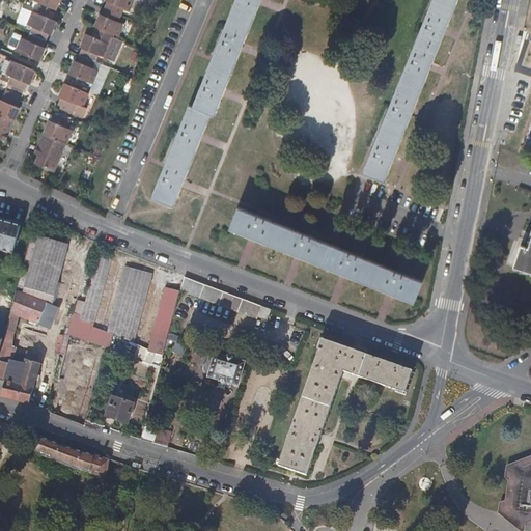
[(36,0),(57,8),(59,0),(36,0)]
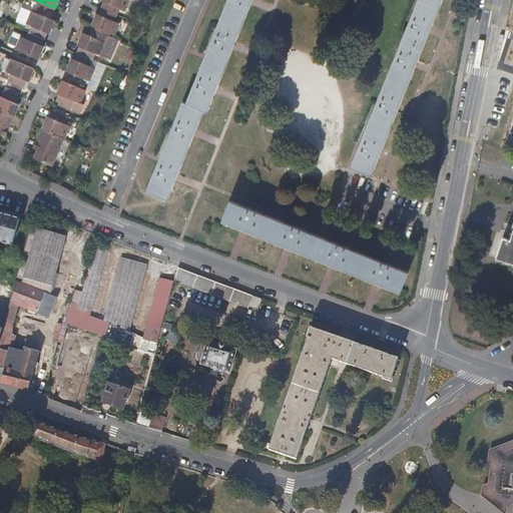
[(101,7),(117,13),(119,7),(125,9),(128,0),(102,0),(104,1),(101,7)]
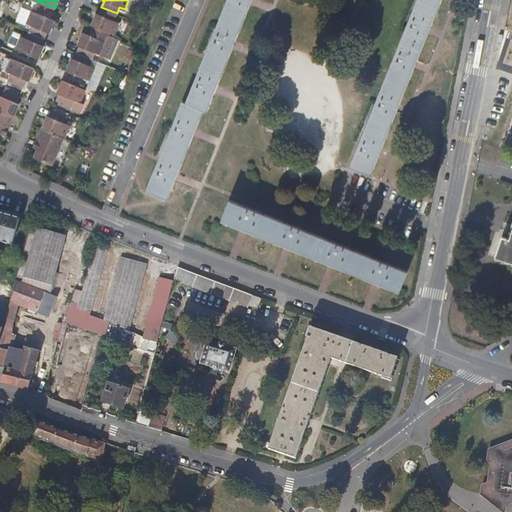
[(226,0),(185,102),(203,109),(207,110),(214,91),(215,88),(233,44),(234,41),(251,1),(250,0),(226,0)]
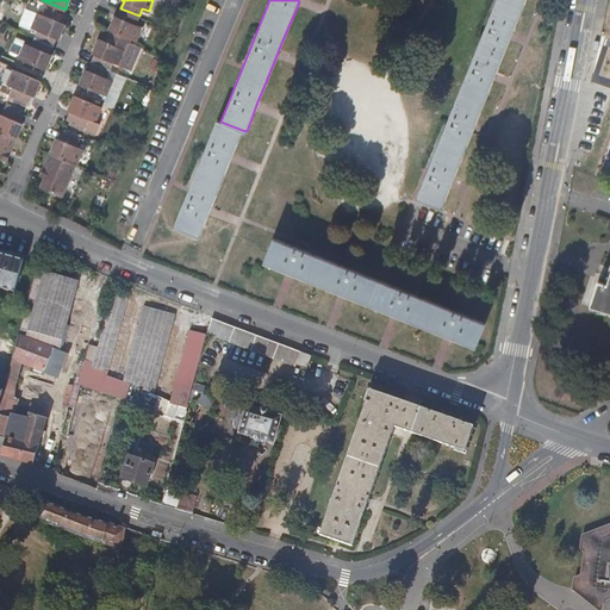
[(496,0),(416,199),(442,209),(452,185),(475,125),(495,76),(515,27),(524,0),(496,0)]
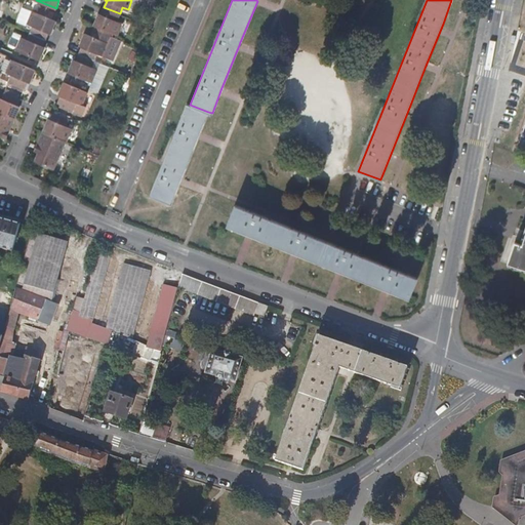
[(112,32),(118,35),(123,22),(117,19),(120,13),(104,7),(102,12),(98,11),(93,24),(94,25),(112,32)]
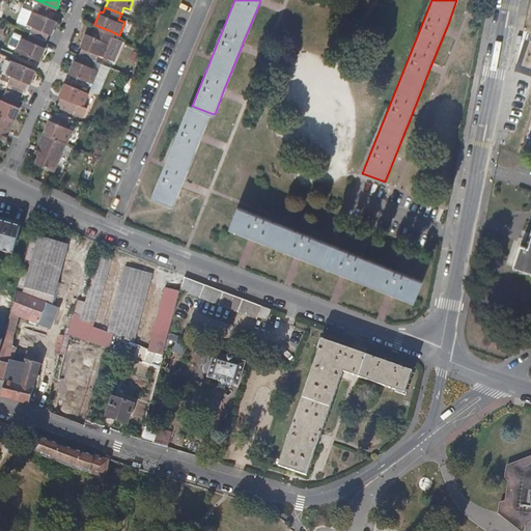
[(33,26),(30,32),(46,39),(49,32),(52,33),(57,20),(33,9),(27,23),(33,26)]
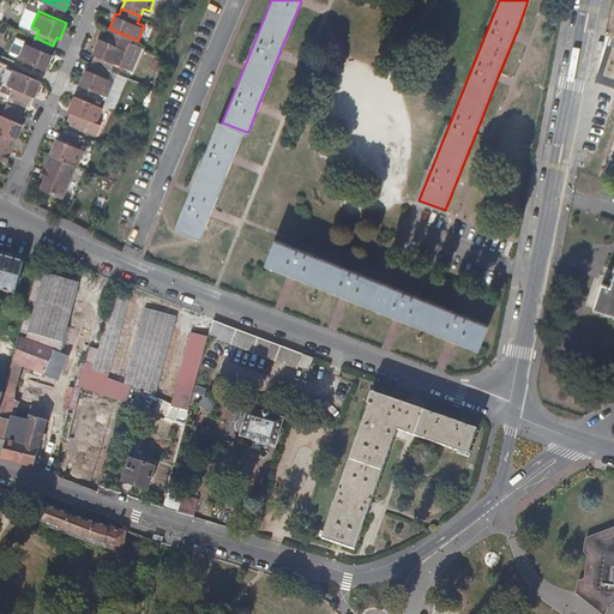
[(91,61),(110,70),(113,62),(131,70),(140,46),(130,42),(131,37),(110,29),(106,41),(98,37),(91,53),(94,54),(91,61)]
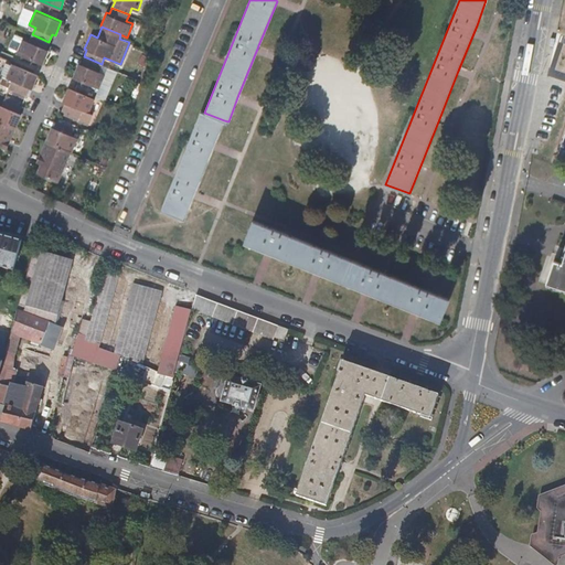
[(23,39),(17,53),(43,64),(49,50),(46,49),(49,42),(32,34),(29,41),(23,39)]
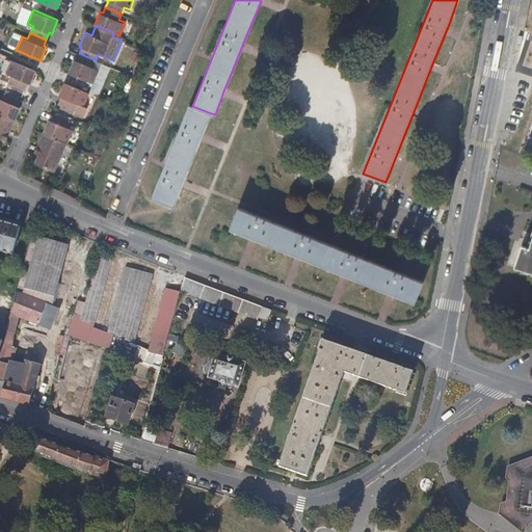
[(94,67),(96,60),(79,53),(76,59),(74,58),(68,73),(73,75),(94,83),(100,69),(94,67)]
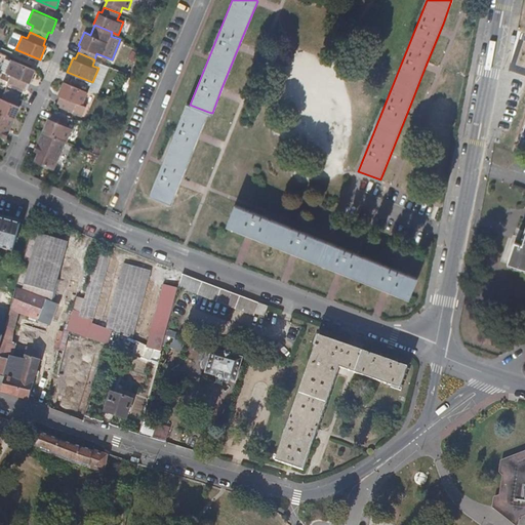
[(30,82),(36,69),(11,58),(5,72),(11,75),(8,81),(25,88),(27,81),(30,82)]
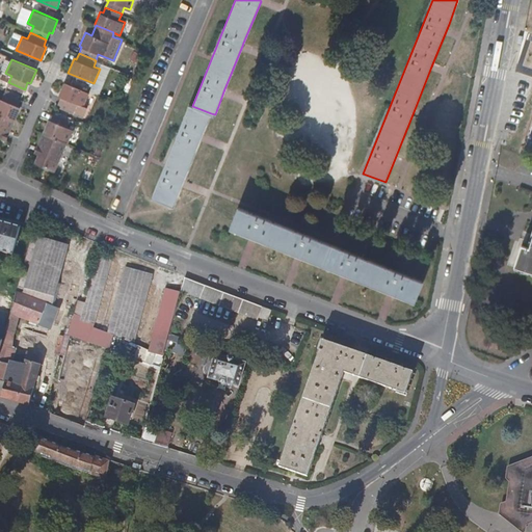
[(83,106),(89,92),(69,84),(64,82),(58,96),(60,98),(58,103),(75,110),(77,104),(83,106)]
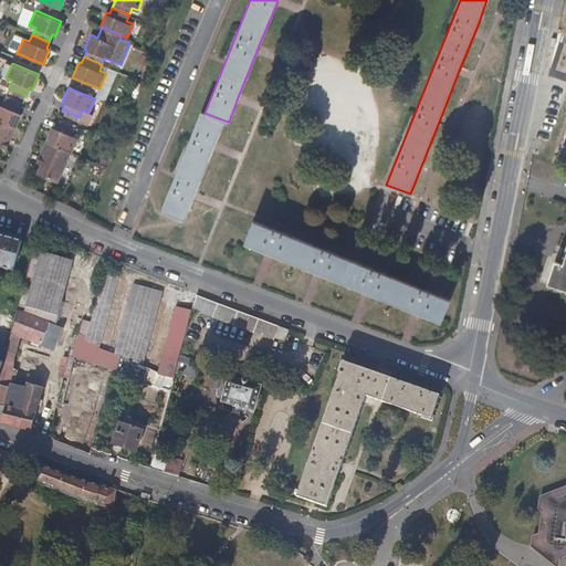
[(0,121),(16,128),(22,113),(20,111),(22,105),(4,97),(2,104),(0,102),(0,121)]
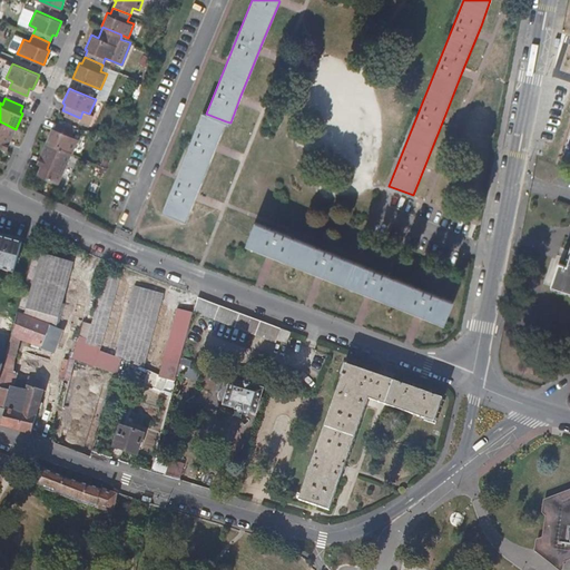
[(215,148),(226,121),(206,114),(203,111),(163,212),(186,220),(195,197),(197,193),(213,153),(215,148)]
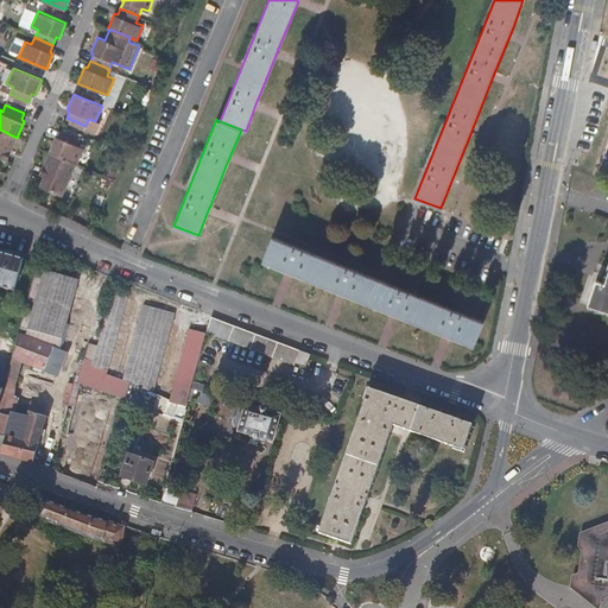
[(0,157),(7,162),(17,138),(0,130),(0,157)]
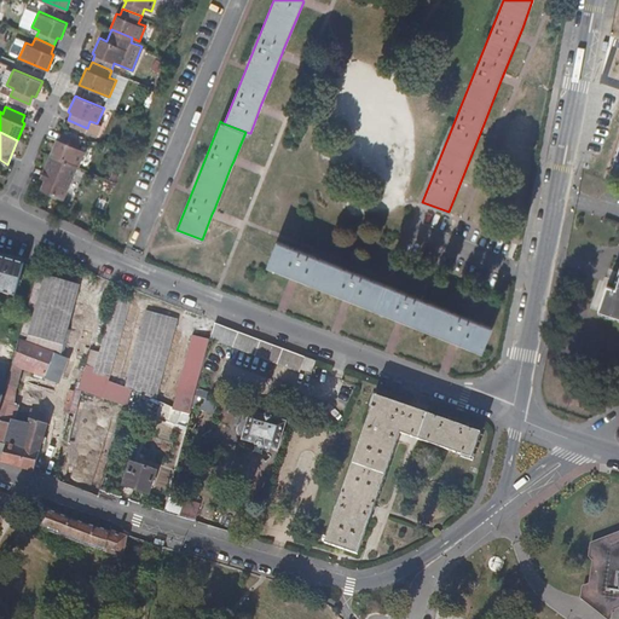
[(77,165),(79,166),(86,149),(79,146),(81,139),(63,132),(59,138),(57,137),(50,154),(77,165)]
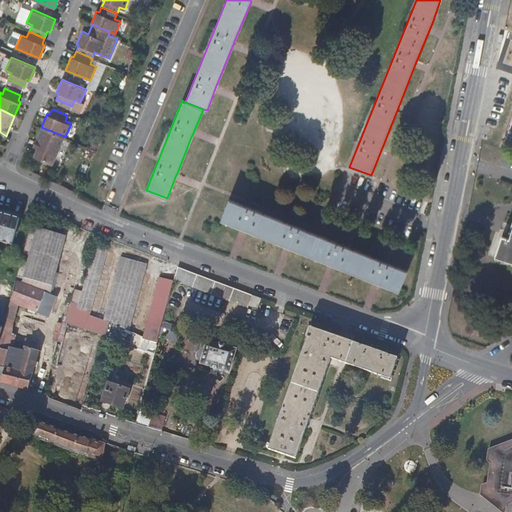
[(53,163),(64,136),(41,127),(33,147),(37,149),(34,156),(53,163)]
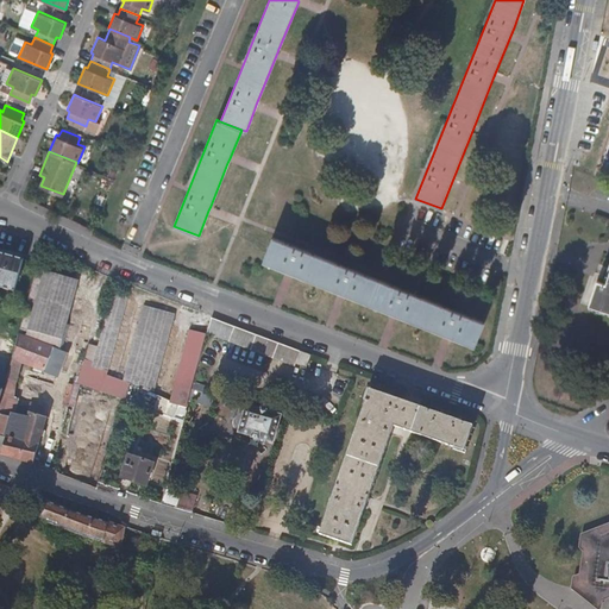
[(272,238),(263,262),(292,274),(319,284),(344,294),(396,315),(447,336),(475,347),(484,322),(375,278),(272,238)]
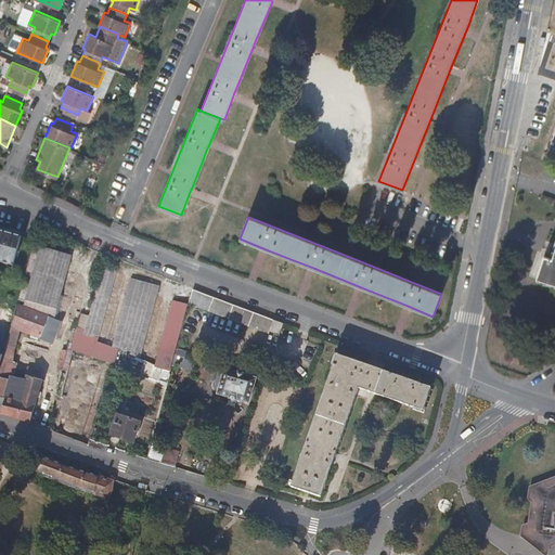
[(0,229),(0,261),(14,266),(22,236),(1,230),(0,229)]
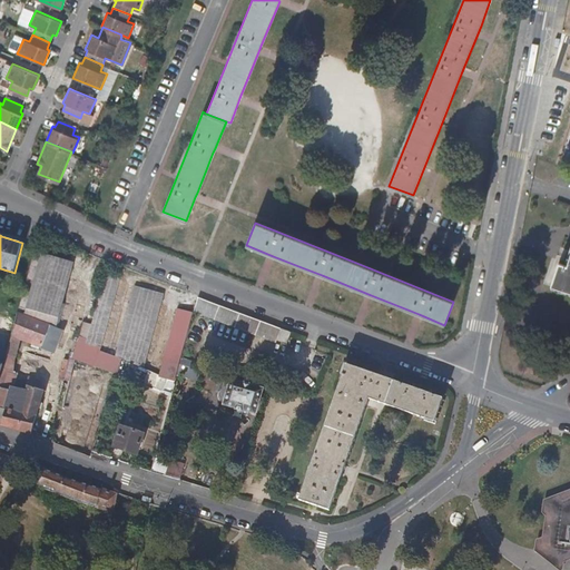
[(569,242),(567,253),(561,267),(564,268),(557,292),(569,296),(569,242)]
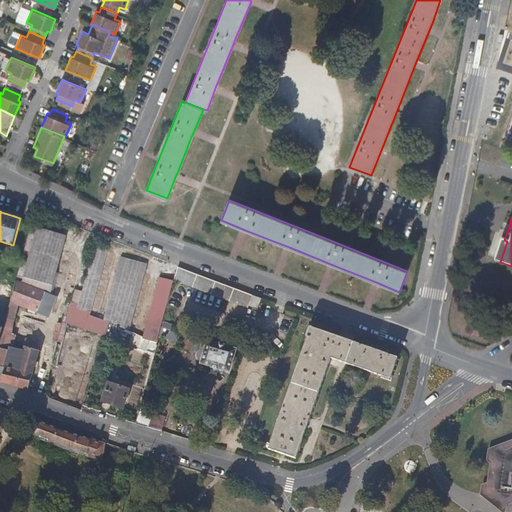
[(132,329),(147,262),(119,256),(105,318),(92,315),(107,248),(93,245),(83,290),(73,288),(65,325),(127,339),(128,336),(116,334),(117,326),(132,329)]
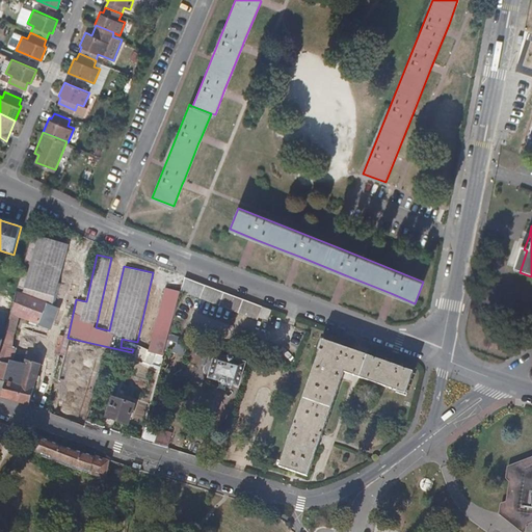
[(261,307),(184,276),(181,290),(257,320),(258,317),(261,307)]
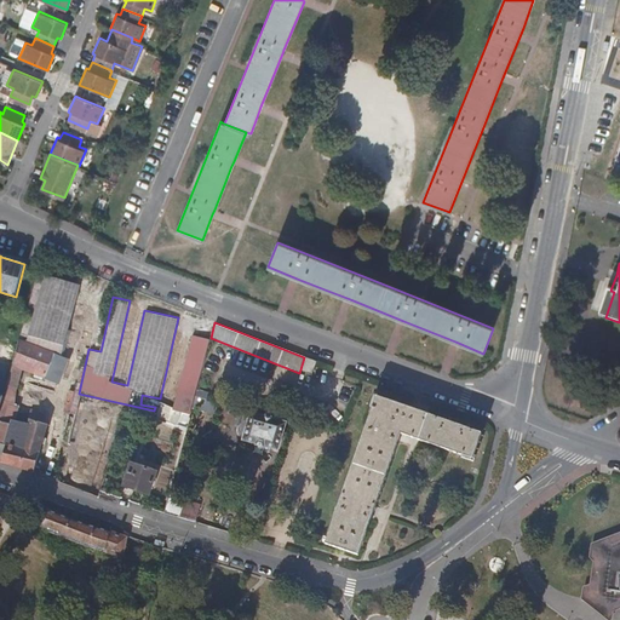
[(315,361),(304,357),(300,369),(310,374),(315,361)]
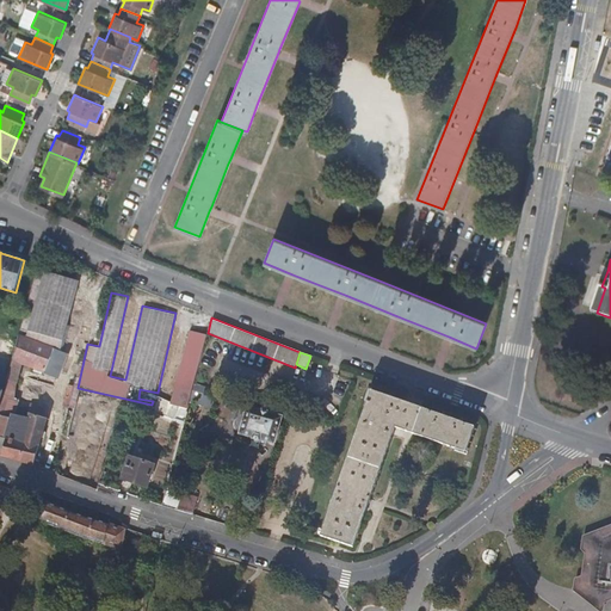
[(67,383),(65,405),(75,406),(79,386),(67,383)]
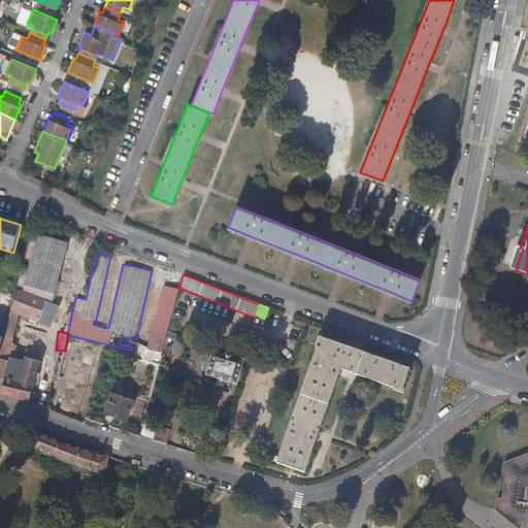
[(403,391),(410,369),(321,337),(276,463),(304,472),(328,406),(341,368),(403,391)]
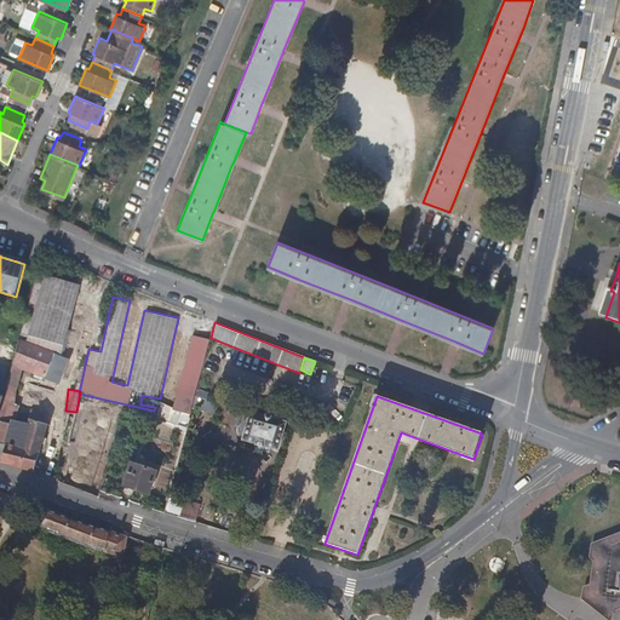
[(188,426),(191,413),(184,411),(181,424),(188,426)]
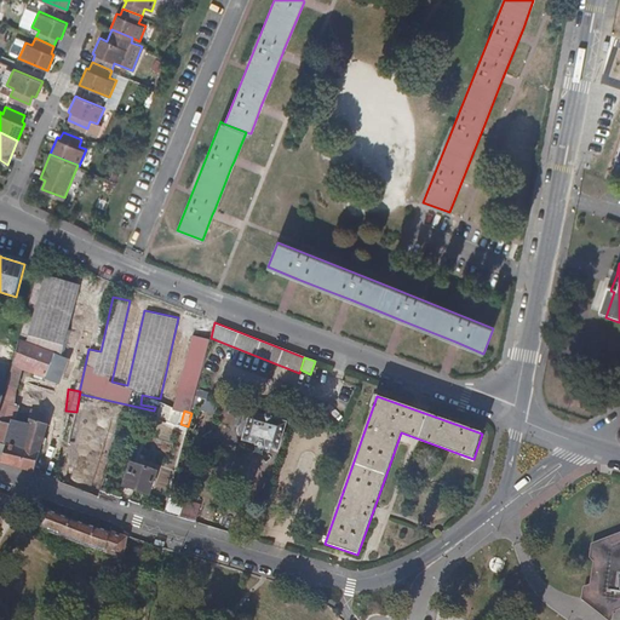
[(252,412),(244,438),(256,442),(254,446),(264,448),(264,446),(277,449),(286,423),(273,418),(273,417),(262,413),(262,414),(252,412)]
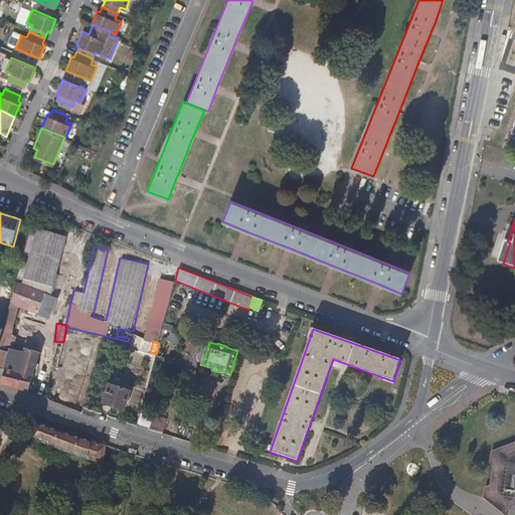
[(109,383),(103,403),(123,409),(130,390),(109,383)]
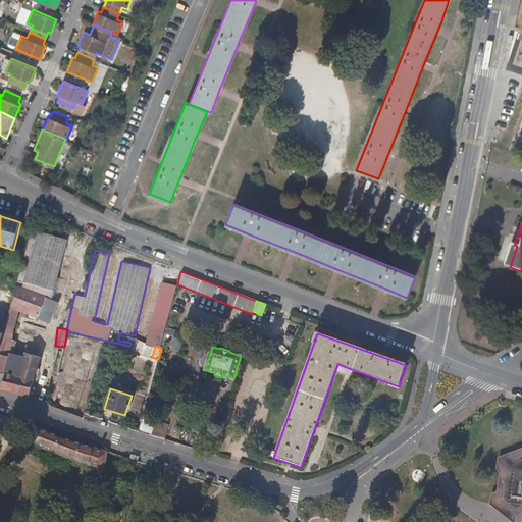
[(151,436),(156,422),(143,418),(142,417),(138,432),(151,436)]
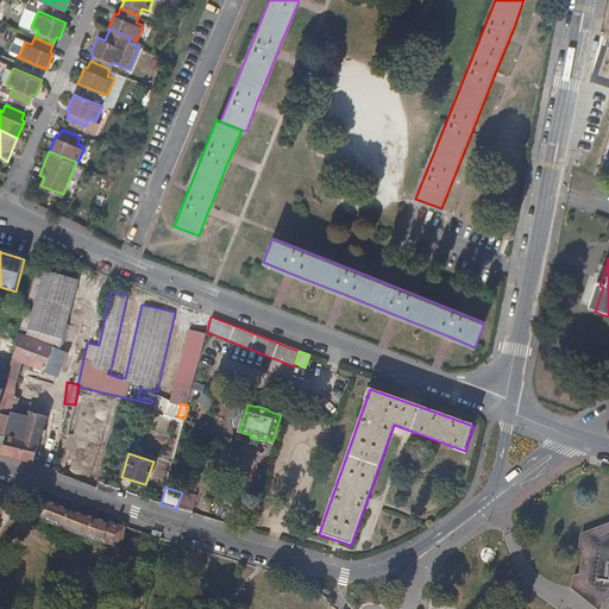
[(176,509),(192,513),(196,497),(182,493),(176,509)]
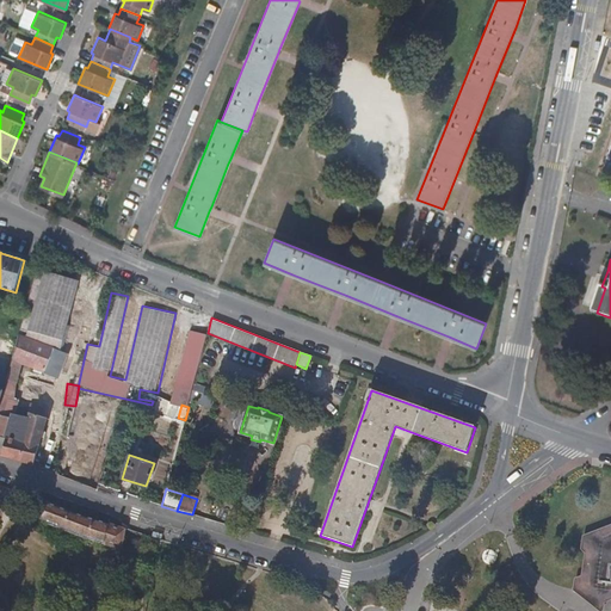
[(119,550),(125,529),(51,504),(32,499),(29,506),(43,511),(38,522),(78,536),(119,550)]
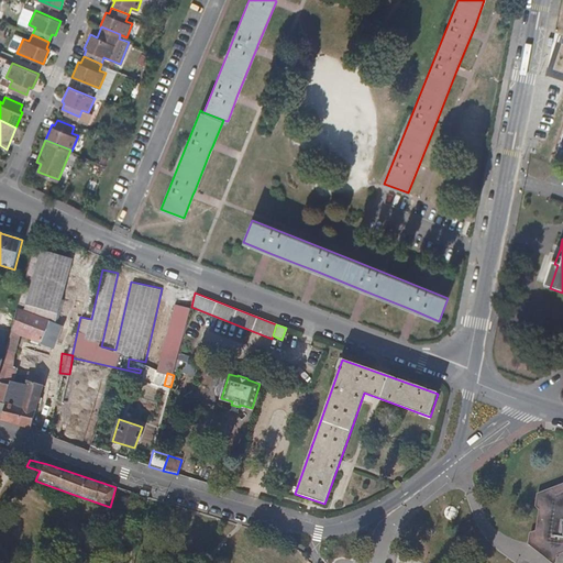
[(562,483),(538,494),(534,506),(539,509),(537,528),(536,530),(534,531),(530,532),(528,543),(552,562),(554,562),(558,562),(558,556),(562,552),(562,483)]
